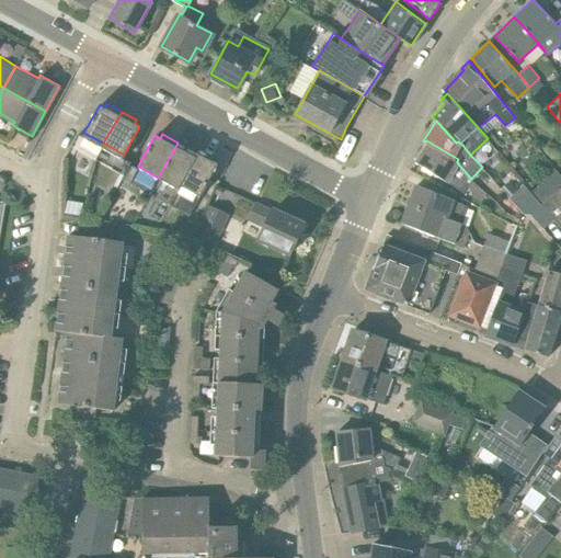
[(468,184),(471,180),(470,179),(471,179),(457,162),(458,159),(426,140),(425,141),(427,141),(415,160),(464,191),(468,184)]
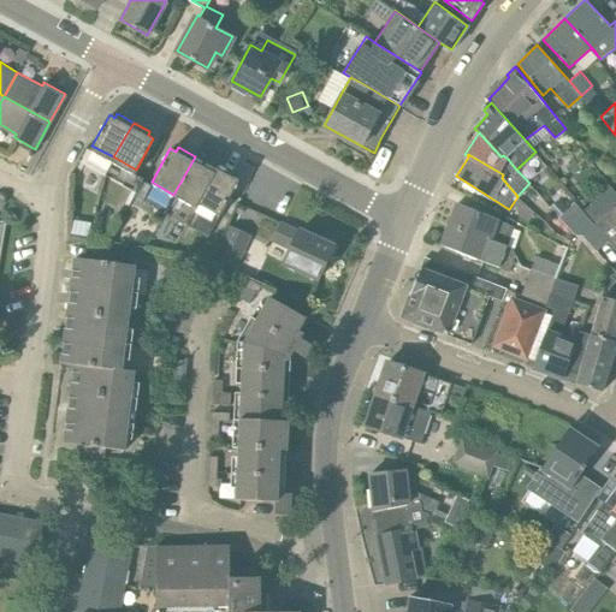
[(196,207),(199,203),(215,167),(195,156),(173,195),(196,207)]
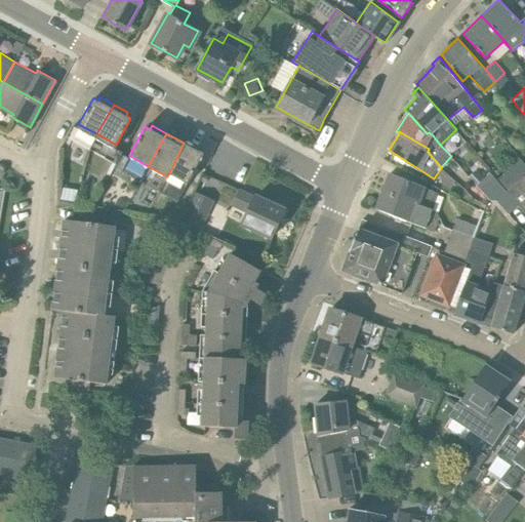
[(188,183),(203,153),(198,151),(200,147),(185,138),(184,143),(169,173),(188,183)]
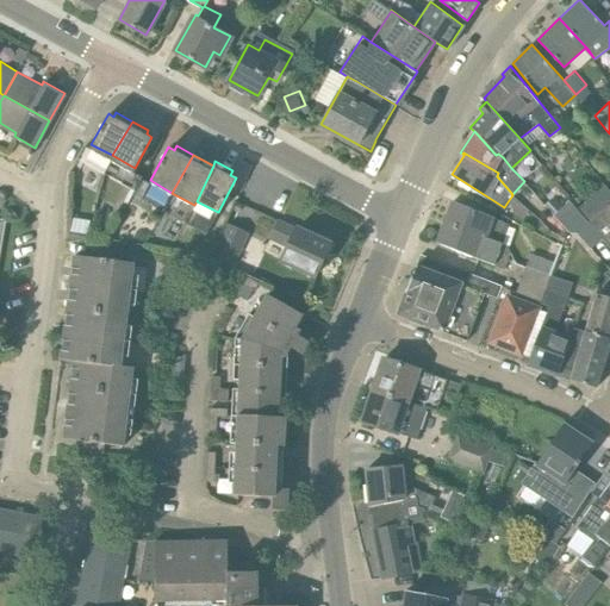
[(142,177),(132,194),(141,198),(149,182),(142,177)]
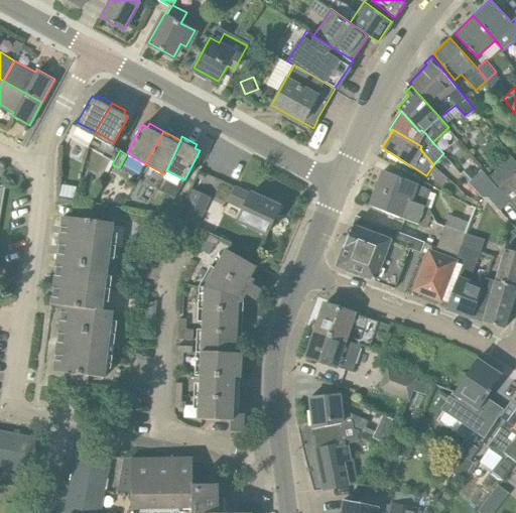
[(468,181),(475,174),(467,166),(459,173),(468,181)]
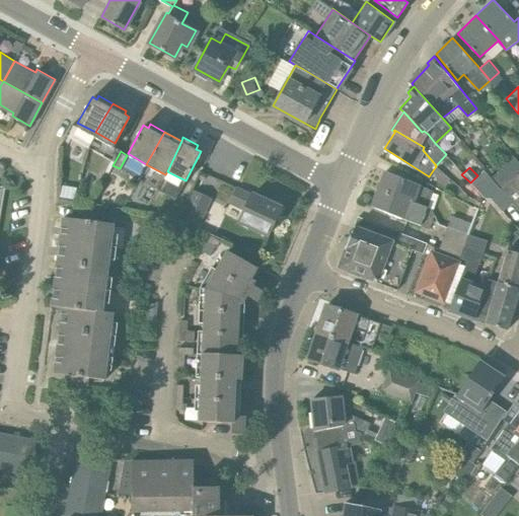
[(434,215),(436,210),(427,207),(433,190),(419,182),(384,169),(378,188),(414,201),(423,205),(434,215)]
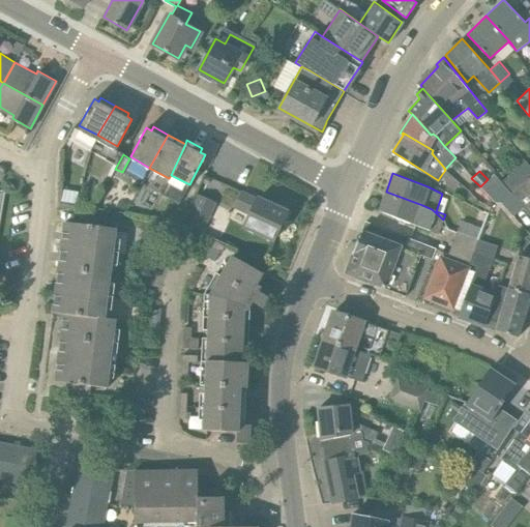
[(499,201),(501,202),(512,215),(523,206),(511,193),(501,181),(494,174),(488,179),(480,186),(495,201),(499,201)]
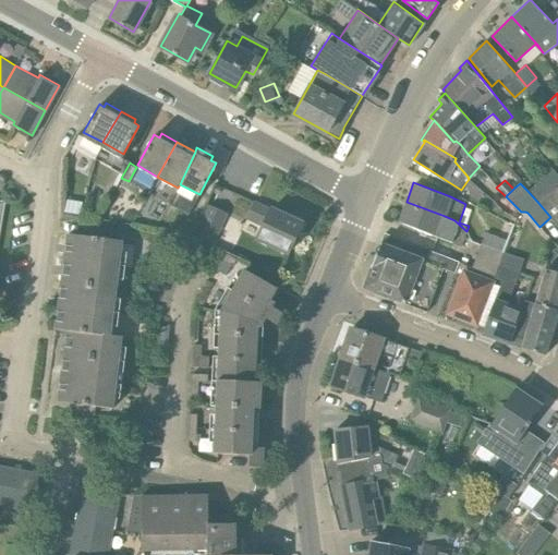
[(546,196),(538,203),(550,217),(557,225),(557,185),(557,188),(546,196)]
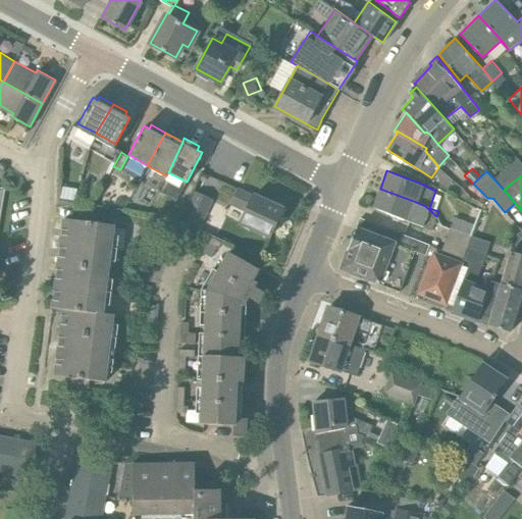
[(253,195),(238,188),(231,202),(246,209),(241,221),(270,235),(282,208),(253,194),(253,195)]
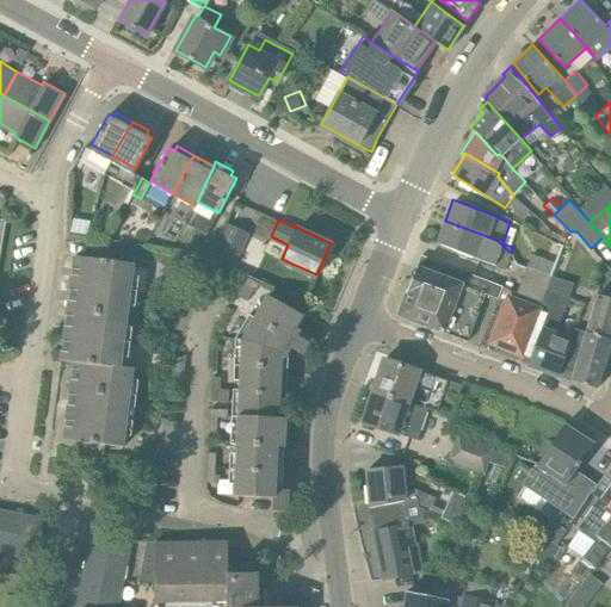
[(506,268),(511,253),(498,241),(487,236),(445,221),(438,242),(495,264),(506,268)]
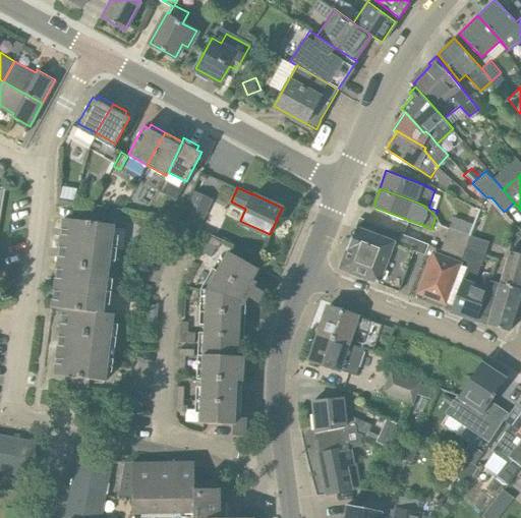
[(199,225),(212,197),(194,189),(182,218),(199,225)]
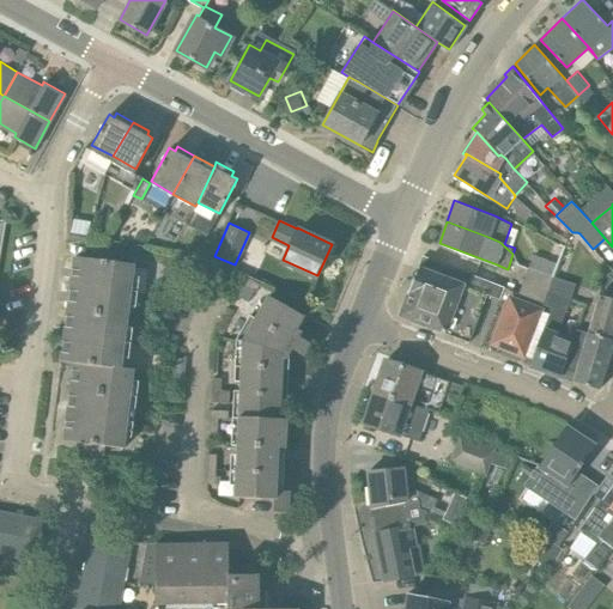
[(115,260),(116,251),(103,249),(102,259),(73,254),(71,281),(131,288),(134,262),(115,260)]
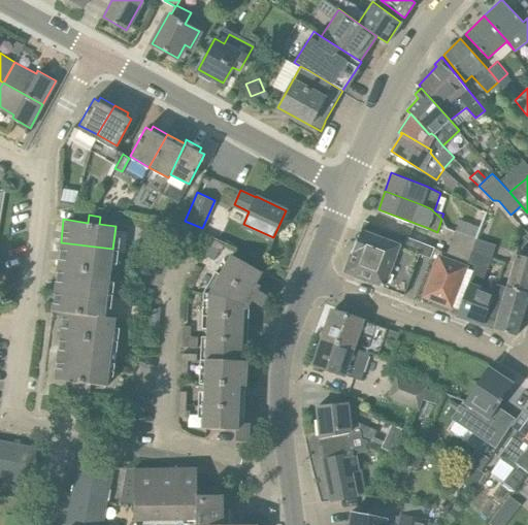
[(455,230),(475,237),(480,225),(460,218),(455,230)]
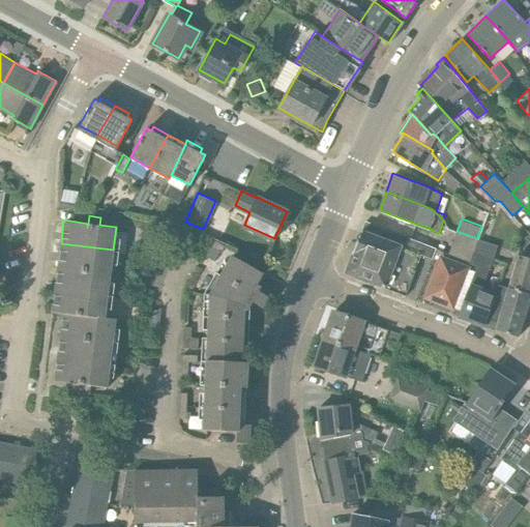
[(438,245),(366,220),(347,271),(407,295),(423,253),(436,259),(438,245)]
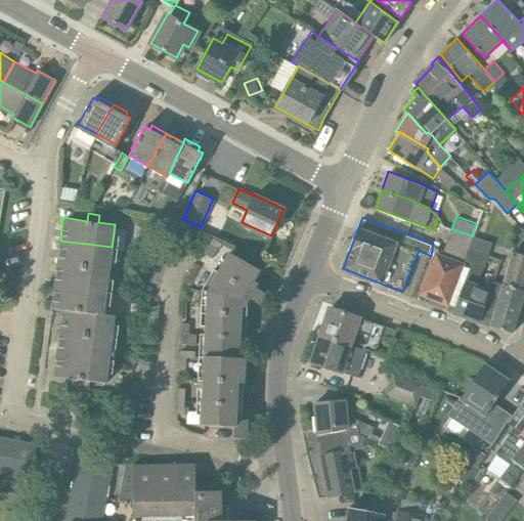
[(468,247),(472,235),(451,228),(447,240),(468,247)]
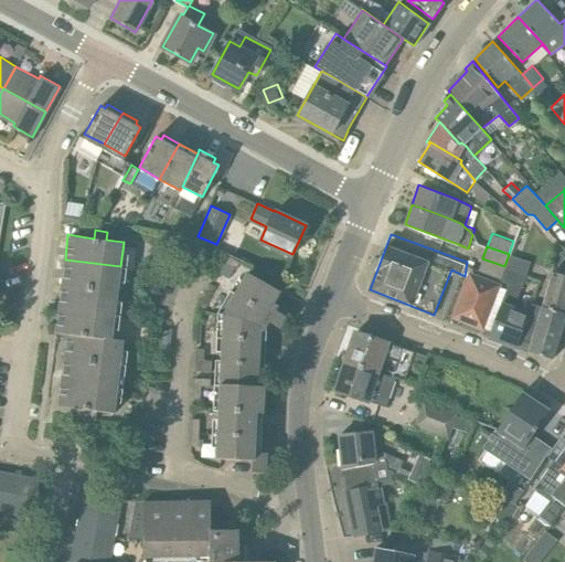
[(236,267),(240,261),(227,254),(223,260),(236,267)]
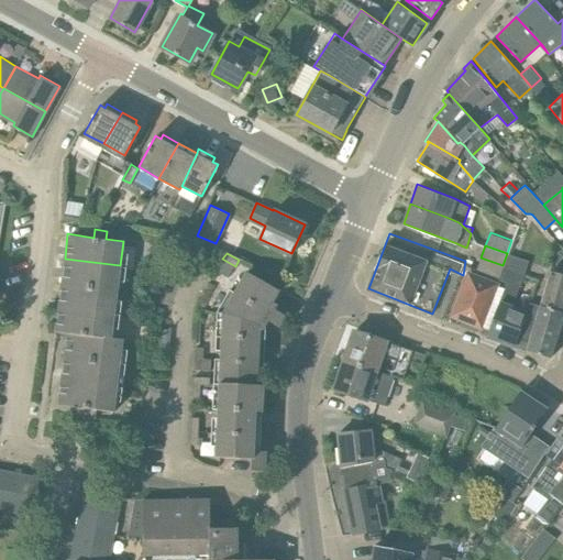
[(117,289),(120,265),(65,259),(62,283),(117,289)]
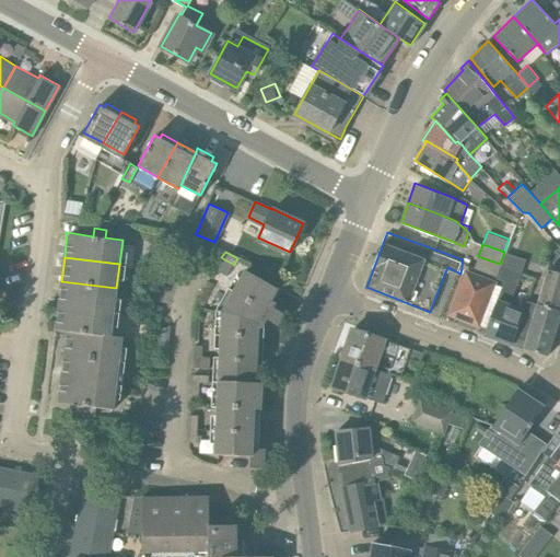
[(512,341),(524,308),(510,302),(522,271),(501,264),(496,277),(503,280),(483,333),(511,341),(512,341)]
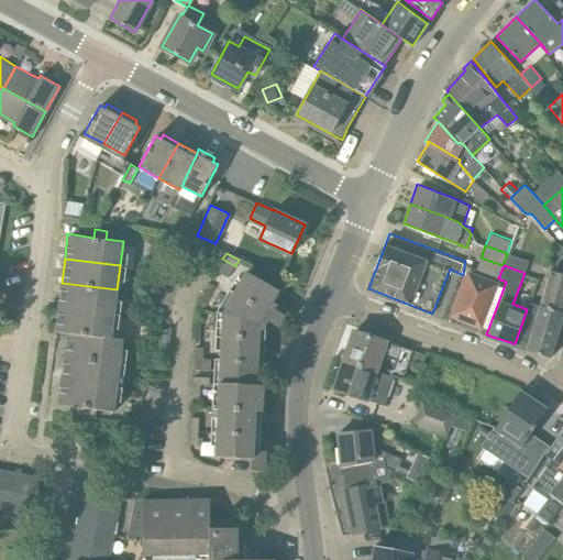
[(280,326),(287,315),(269,305),(278,288),(246,270),(222,311),(217,456),(252,458),(252,470),(264,470),(266,450),(254,449),(255,410),(262,410),(263,384),(256,384),(260,322),(263,316),(280,326)]
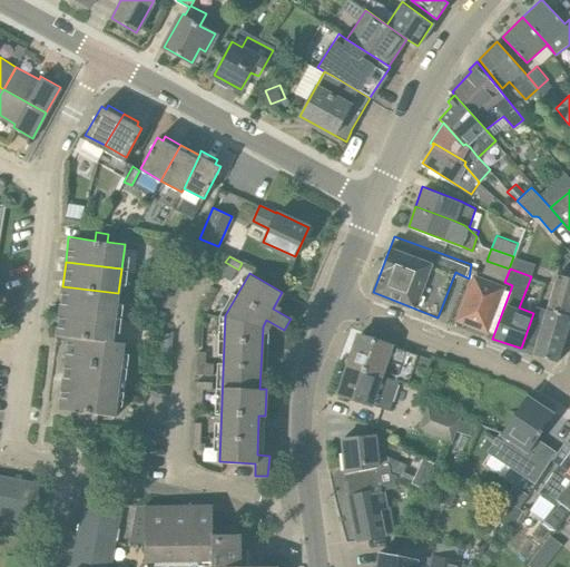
[(569,315),(569,276),(558,273),(548,309),(569,315)]
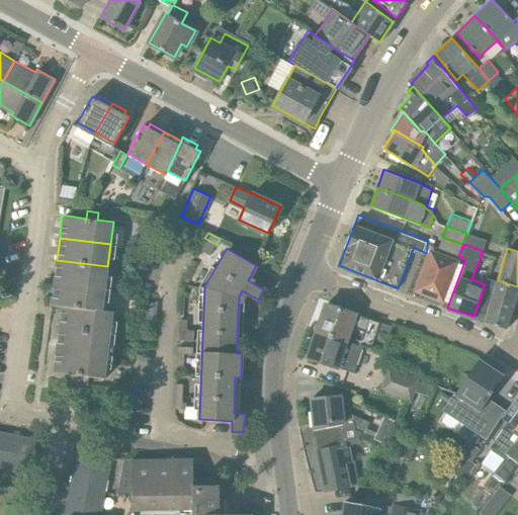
[(442,298),(456,260),(432,251),(417,289),(442,298)]
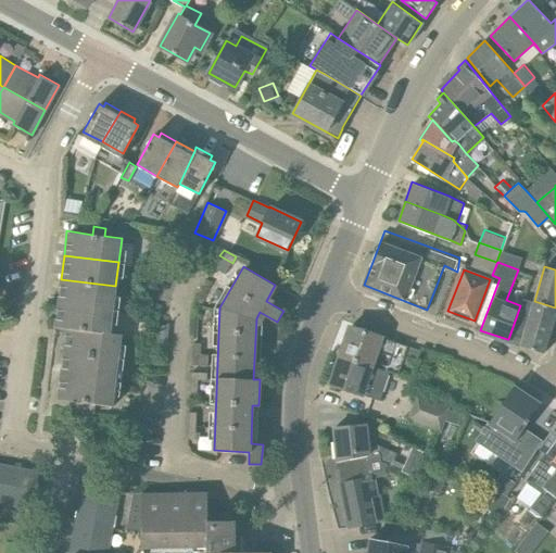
[(112,310),(115,286),(61,279),(58,302),(112,310)]
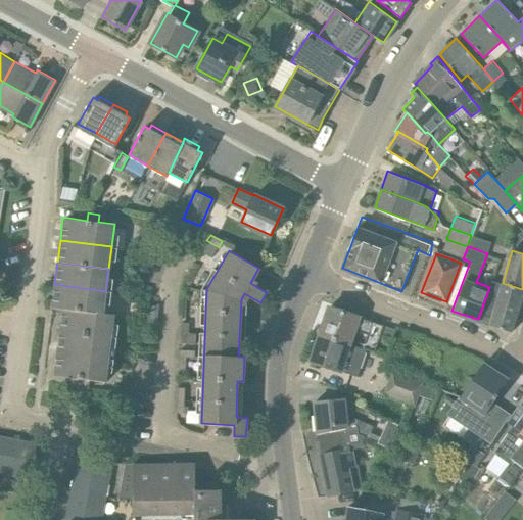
[(522,289),(503,283),(492,281),(489,287),(478,319),(511,331),(522,289)]
